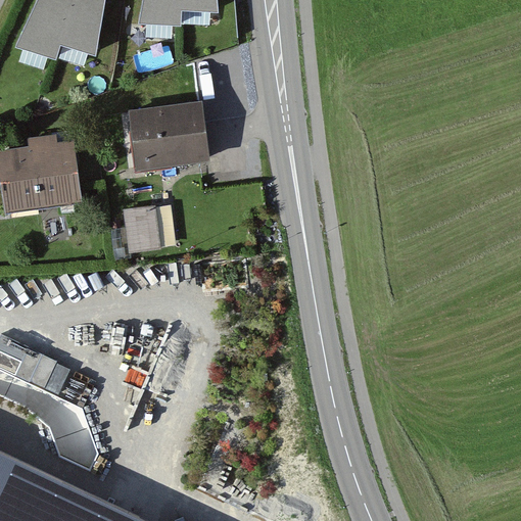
[(35,0),(13,46),(55,58),(59,45),(96,56),(103,0),(35,0)]
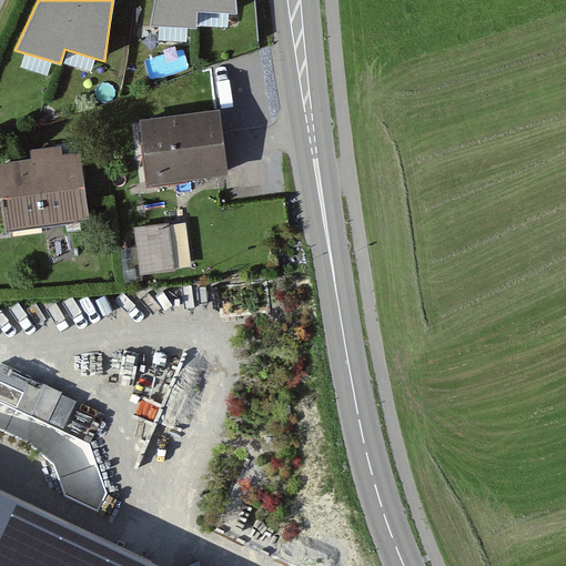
[(153,0),(150,24),(194,27),(196,10),(236,11),(235,0),(153,0)]
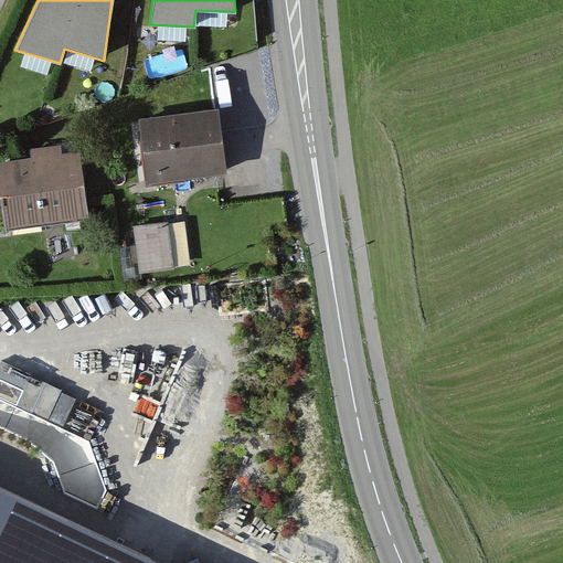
[(219,108),(138,118),(147,183),(226,173),(219,108)]
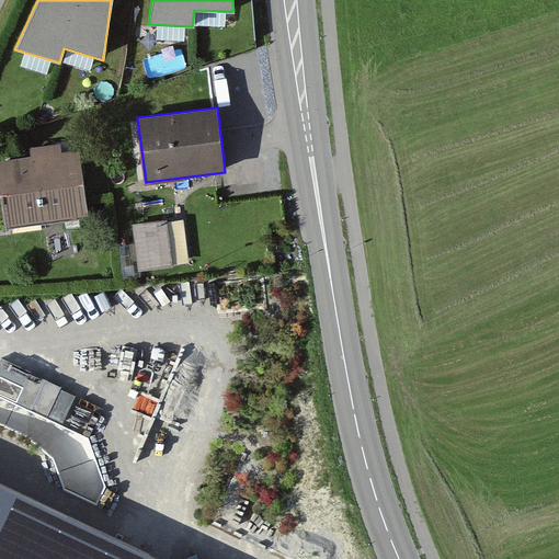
[(30,156),(0,160),(0,204),(3,229),(89,218),(79,149),(61,151),(60,144),(29,148),(30,156)]
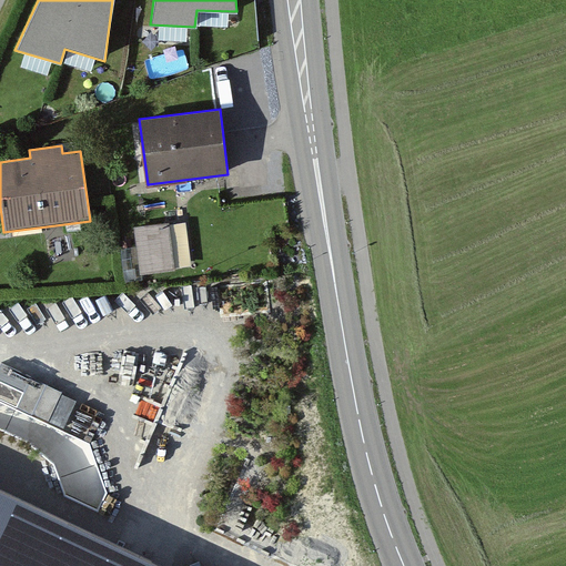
[(168,224),(132,229),(139,275),(174,271),(168,224)]
